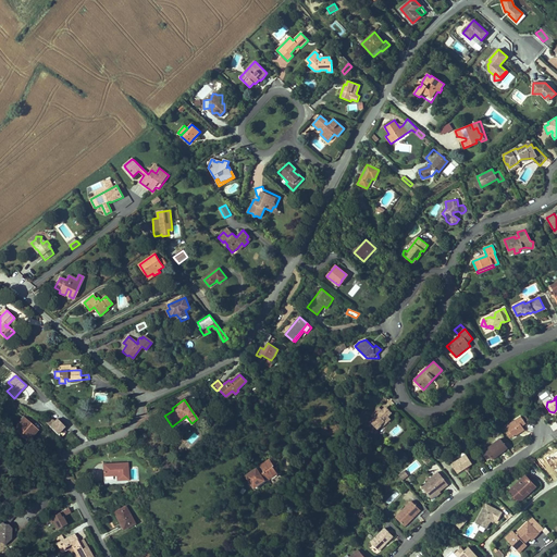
[(391,419),(388,417),(392,412),(387,408),(384,412),(382,410),(379,407),(371,416),(374,418),(370,422),(378,429),(382,425),(381,424),(384,421),(386,423),(391,419)]
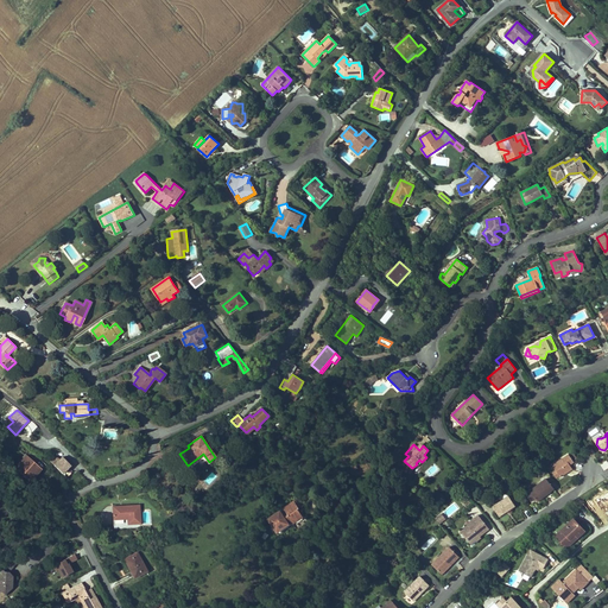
[(568,473),(572,469),(570,466),(574,462),(569,455),(552,466),(556,470),(559,476),(561,477),(568,473)]
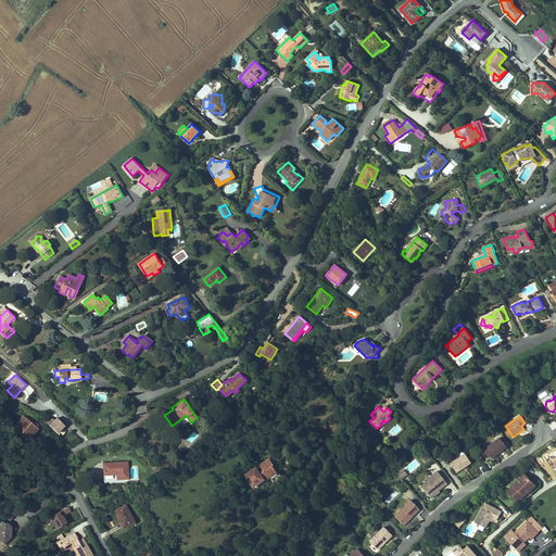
[(28,434),(36,427),(25,417),(14,429),(27,441),(30,437),(28,434)]
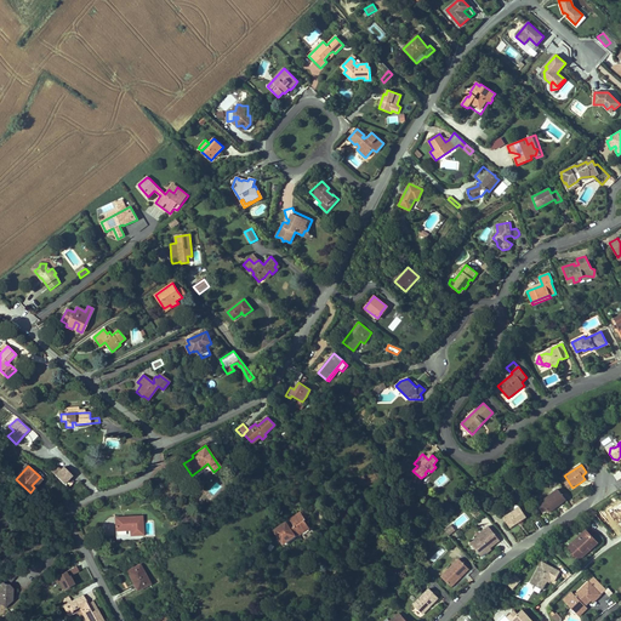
[(72,476),(63,467),(61,469),(57,467),(51,473),(63,484),(72,476)]
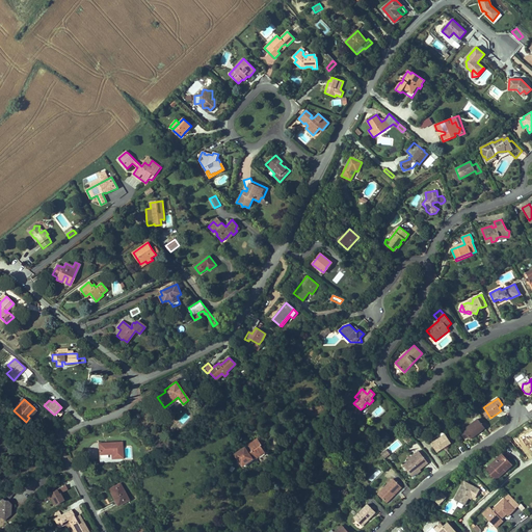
[(29,418),(36,409),(34,408),(27,416),(29,418)]
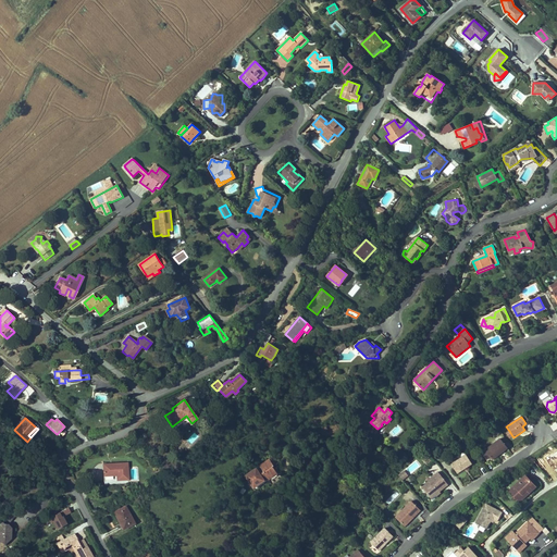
[(493,460),(508,448),(500,438),(485,450),(491,457),(493,460)]
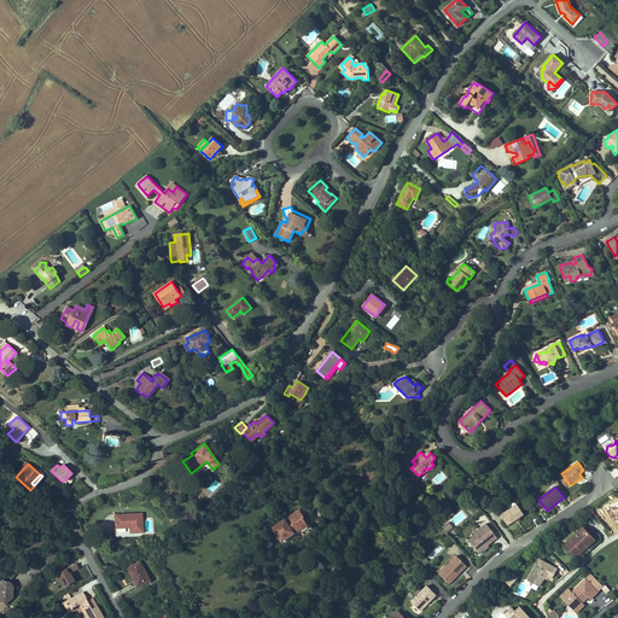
[(501,516),(507,525),(516,519),(524,514),(518,505),(501,516)]
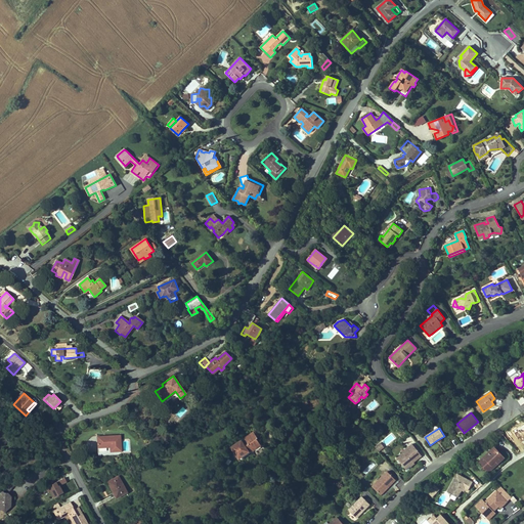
[(242,441),(231,447),(238,459),(252,450),(254,448),(255,449),(256,451),(264,448),(262,444),(261,445),(256,439),(257,439),(253,433),(246,438),(248,442),(244,444),(242,441)]
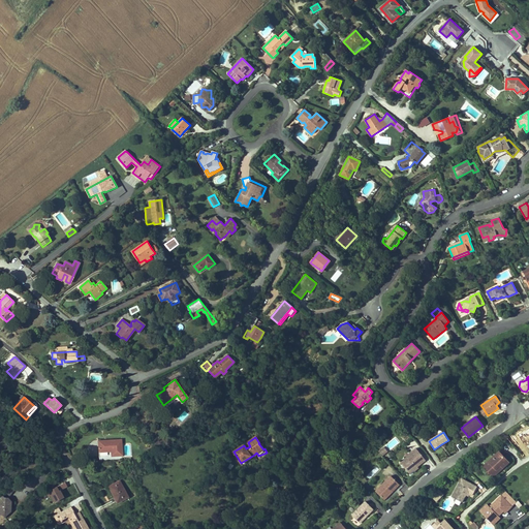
[(121,439),(98,441),(99,460),(122,459),(121,439)]
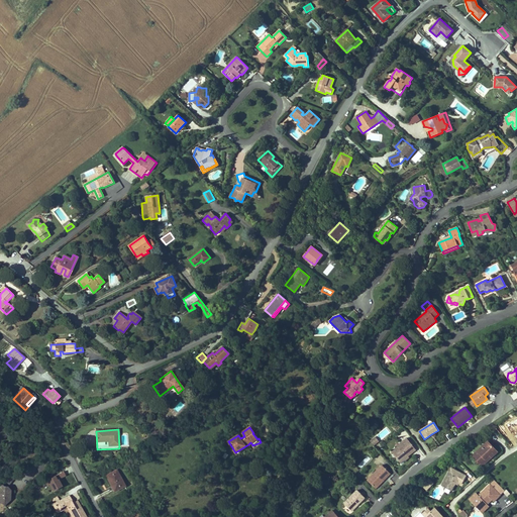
[(392,451),(399,460),(403,457),(405,460),(407,458),(409,457),(408,456),(411,453),(410,451),(411,450),(409,447),(412,444),(407,438),(397,446),(398,447),(392,451)]
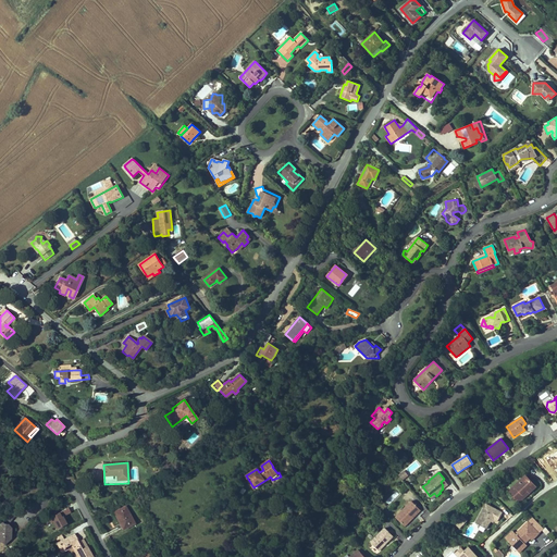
[(527,475),(508,492),(516,499),(527,490),(529,493),(536,486),(527,475)]
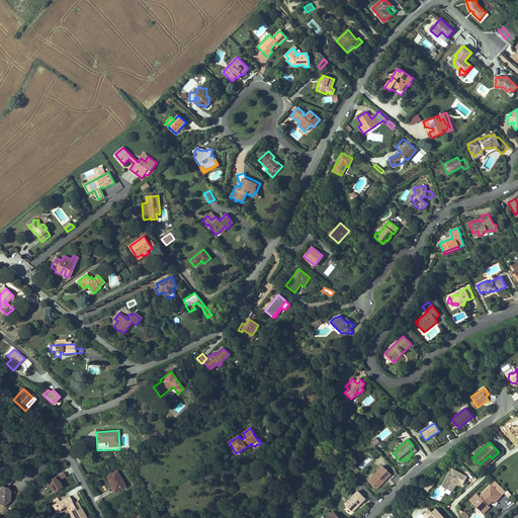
[(490,460),(492,458),(490,455),(480,464),(483,467),(490,460)]
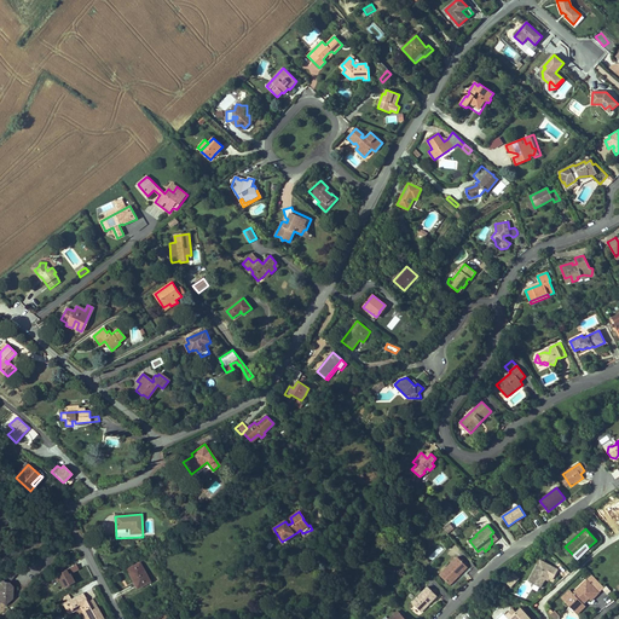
[(433,560),(444,549),(440,545),(429,556),(433,560)]
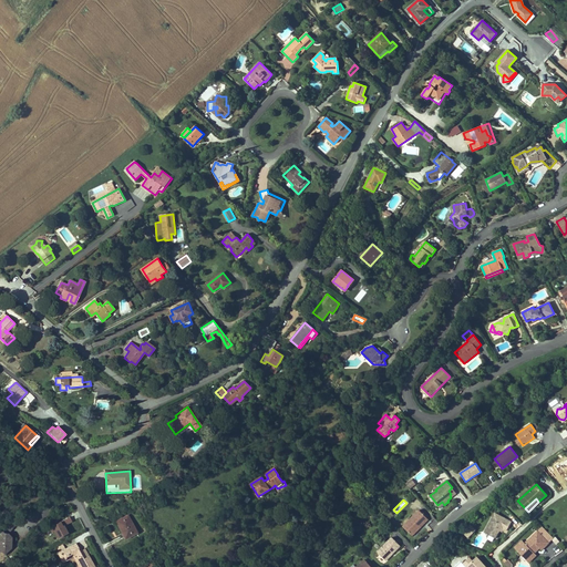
[(420,517),(423,514),(419,511),(403,526),(410,534),(412,531),(415,533),(422,526),(425,523),(420,517)]
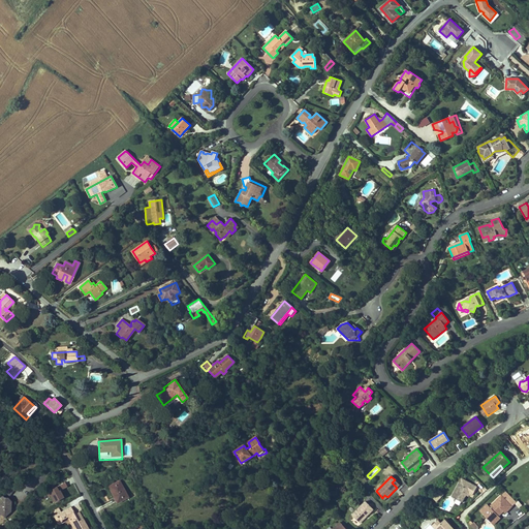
[(456,491),(452,497),(457,499),(458,496),(464,499),(466,495),(467,493),(469,494),(474,486),(462,478),(460,481),(461,486),(459,490),(456,491)]
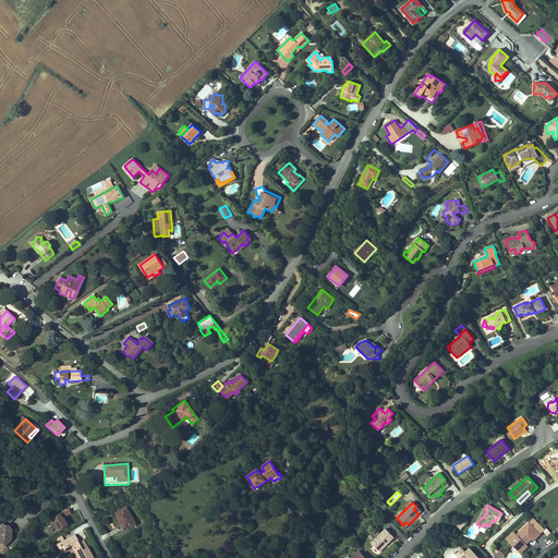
[(135,524),(126,507),(117,512),(121,520),(119,521),(123,530),(135,524)]
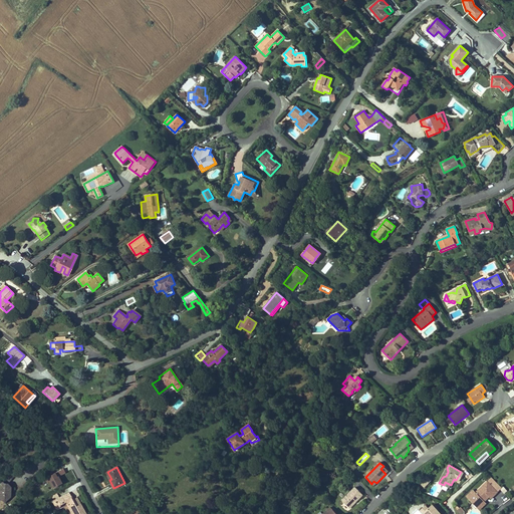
[(61,483),(58,478),(57,479),(56,477),(57,477),(65,473),(63,469),(46,477),(52,488),(61,483)]
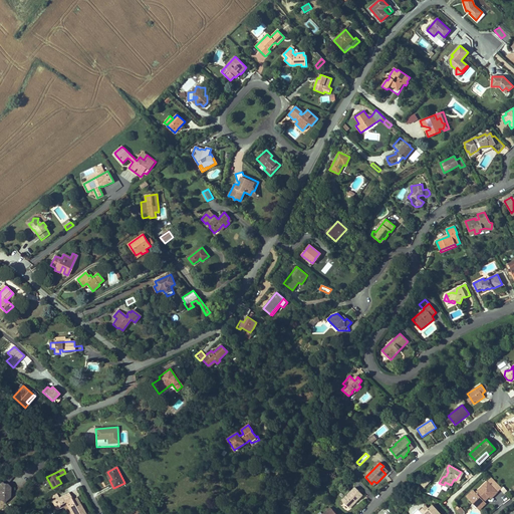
[(10,497),(11,487),(8,484),(14,477),(11,473),(0,478),(0,479),(1,483),(0,484),(0,500),(2,500),(4,502),(10,497)]
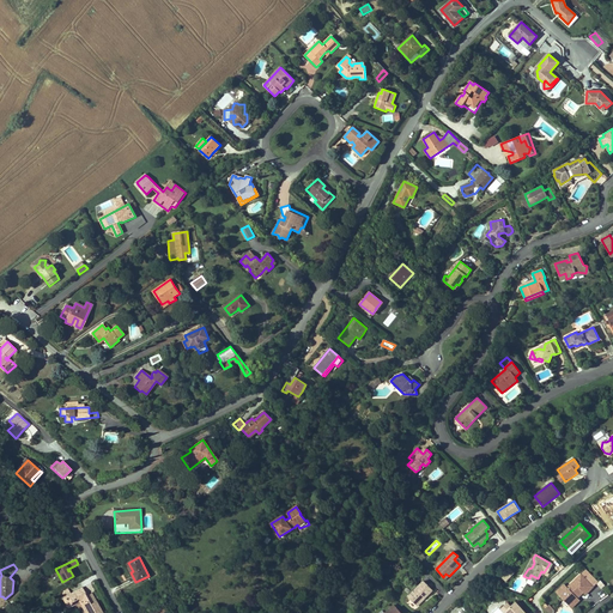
[(505,581),(511,576),(505,570),(501,575),(505,581)]
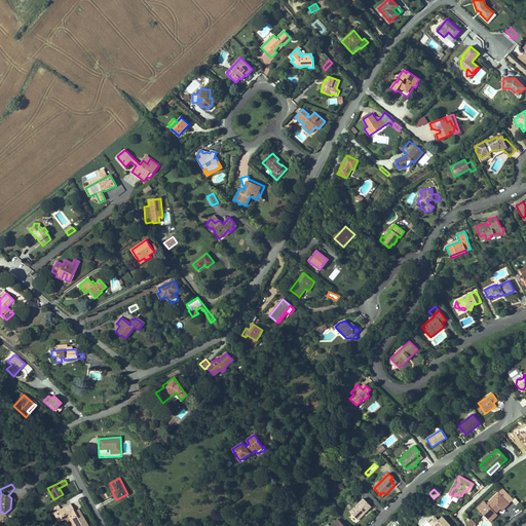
[(503,497),(498,493),(485,505),(480,511),(484,515),(485,514),(489,519),(495,513),(495,512),(499,508),(500,509),(502,511),(506,506),(500,500),(503,497)]
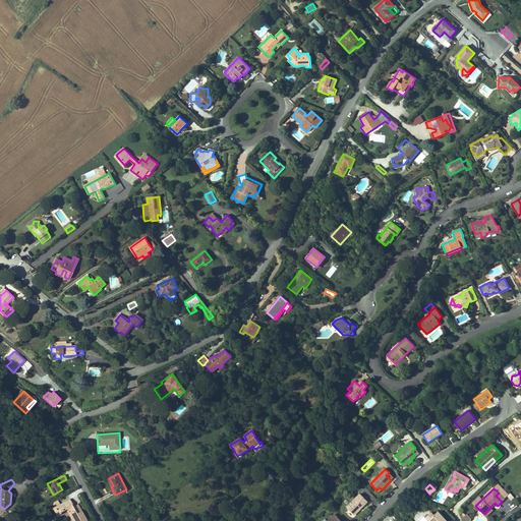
[(504,499),(499,493),(496,496),(502,502),(504,499)]
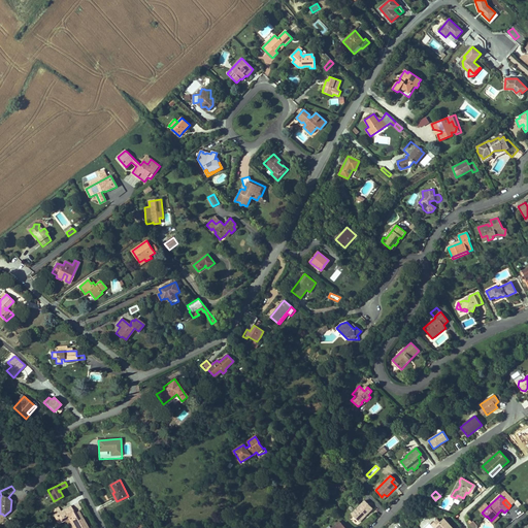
[(366,515),(372,508),(365,500),(351,515),(359,522),(366,515)]
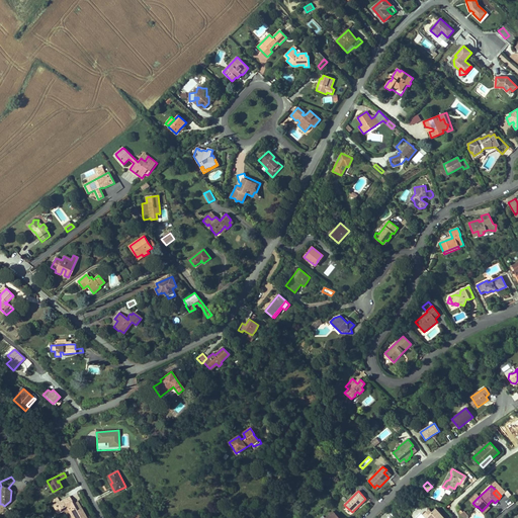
[(86,517),(78,502),(73,504),(69,497),(60,502),(55,505),(58,511),(67,506),(68,508),(73,517),(86,517)]
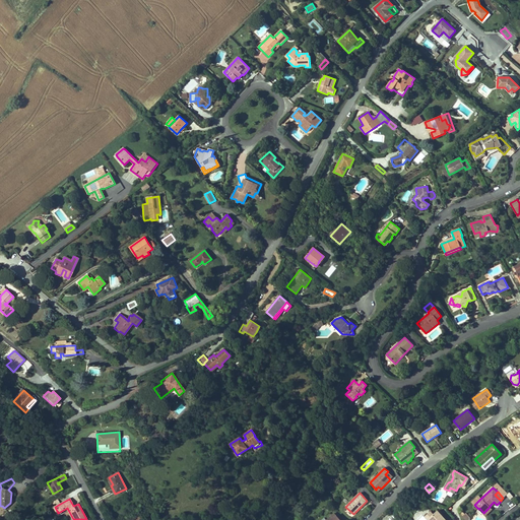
[(479,508),(478,509),(484,516),(490,511),(492,509),(490,507),(483,513),(479,508)]
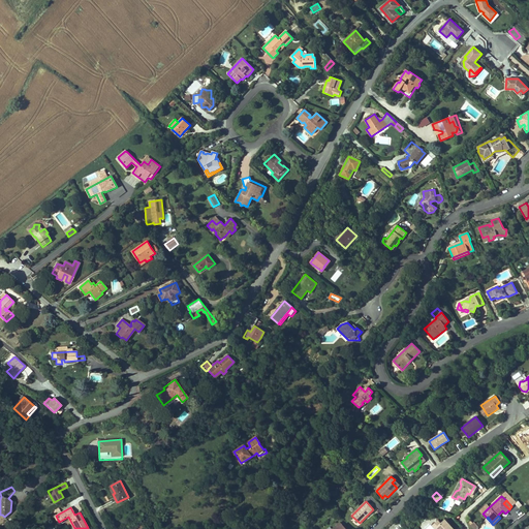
[(438,521),(432,525),(435,528),(453,528),(444,520),(440,523),(438,521)]
